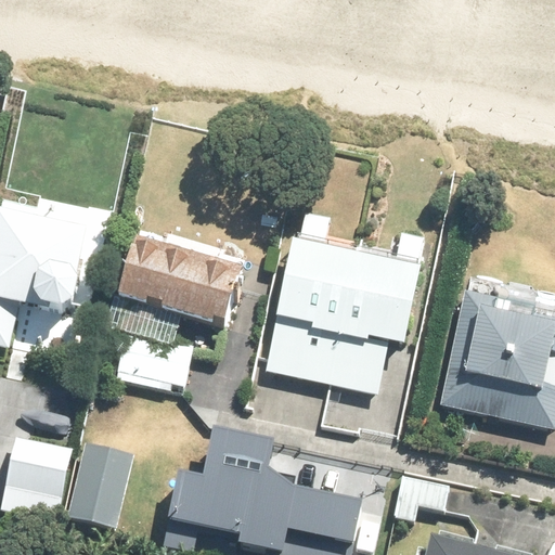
[(37,233),(40,220),(7,213),(0,240),(0,355),(11,358),(21,320),(80,334),(97,268),(87,266),(91,247),(37,233)]
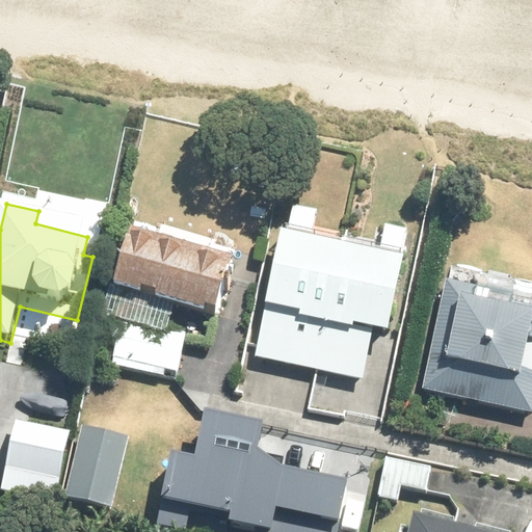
[(361,378),(370,334),(383,336),(399,254),(398,254),(402,229),(382,224),(377,248),(307,233),(313,209),(290,205),(286,227),(281,224),(268,283),(264,299),(263,304),(253,355),(361,378)]
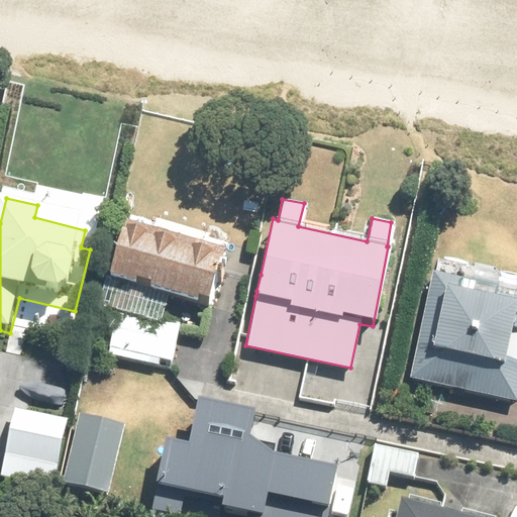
[(228,257),(225,256),(229,243),(209,237),(210,233),(157,218),(156,221),(132,214),(127,230),(130,231),(127,241),(130,242),(116,291),(142,299),(143,295),(158,299),(157,303),(205,316),(206,311),(218,315),(225,289),(220,287),(228,257)]
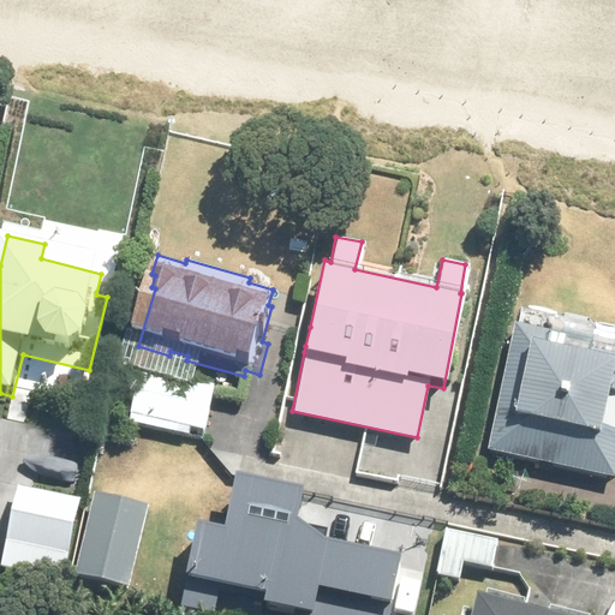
[(614,346),(549,333),(549,329),(514,322),(487,451),(613,477),(614,467),(614,466),(614,346)]
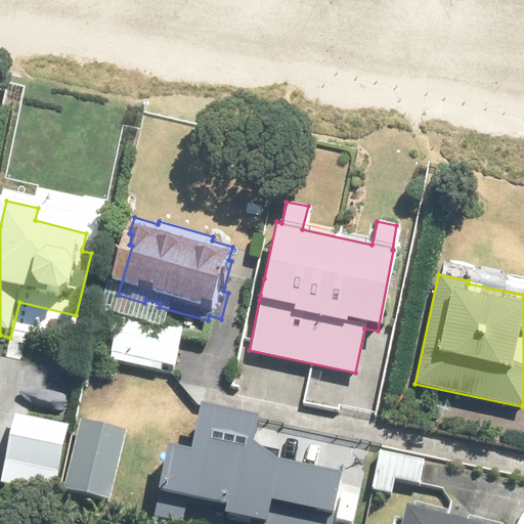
[(118,343),(114,359),(133,364),(132,369),(176,380),(185,340),(108,322),(104,340),(118,343)]
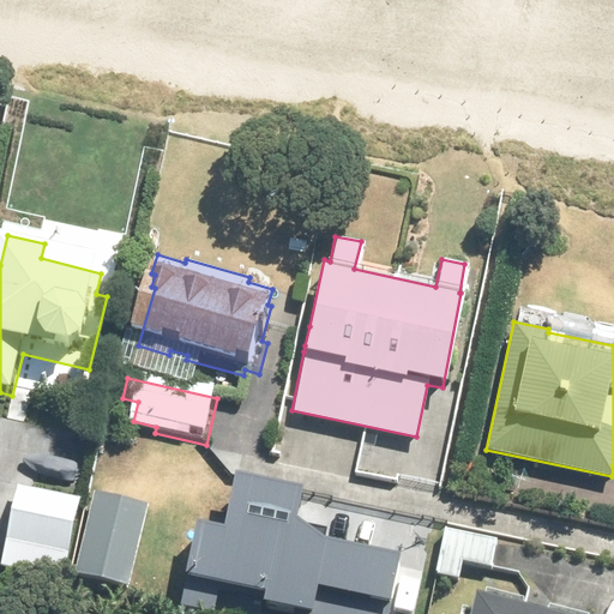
[(300,523),(306,493),(239,479),(228,533),(198,527),(182,602),(209,608),(215,579),(269,590),(265,603),(314,613),(319,593),(349,599),(345,613),(391,613),(403,558),(325,542),(300,523)]
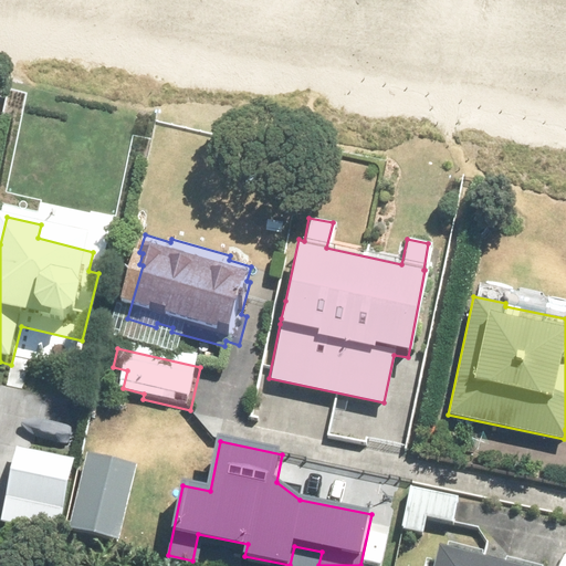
[(92,465),(73,537),(122,549),(139,477),(92,465)]
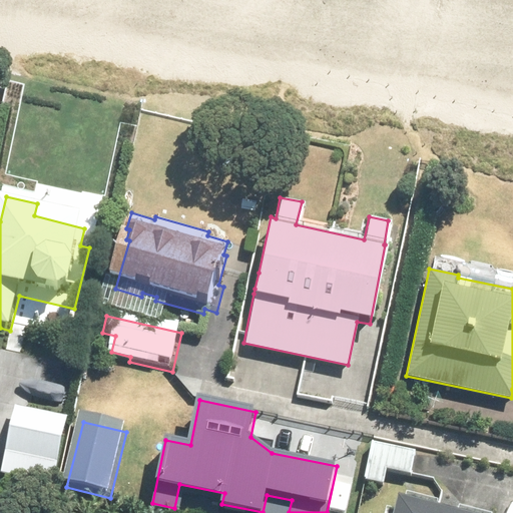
[(415,450),(373,441),(366,478),(398,485),(402,468),(411,470),(415,450)]
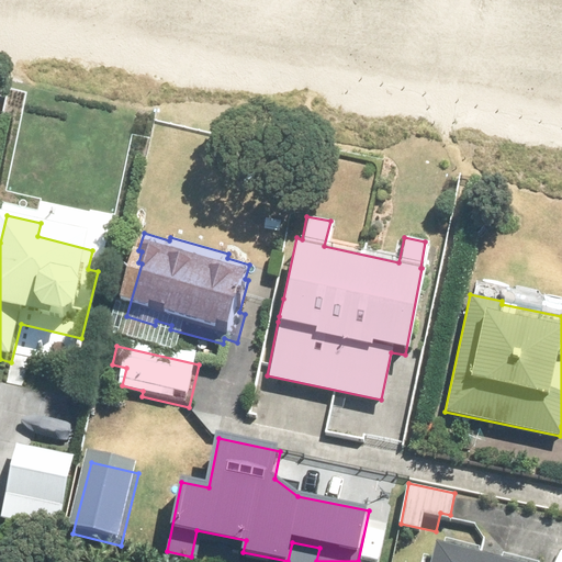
[(434,544),(429,561),(506,561),(490,558),(467,551),(434,544)]
